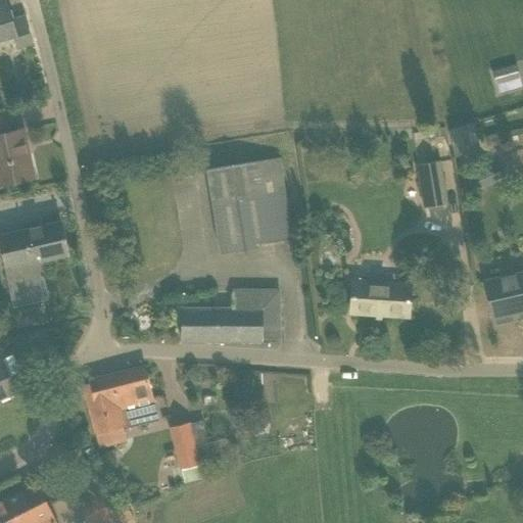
[(4,0),(0,0),(0,39),(12,36),(17,48),(32,44),(24,16),(10,20),(4,0)]
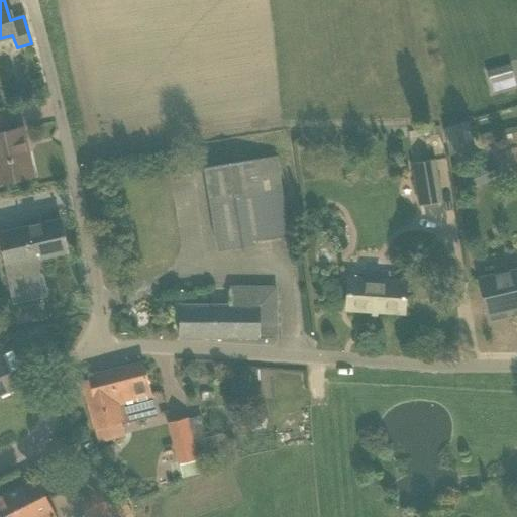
[(494,89),(516,84),(511,63),(489,69),(494,89)]
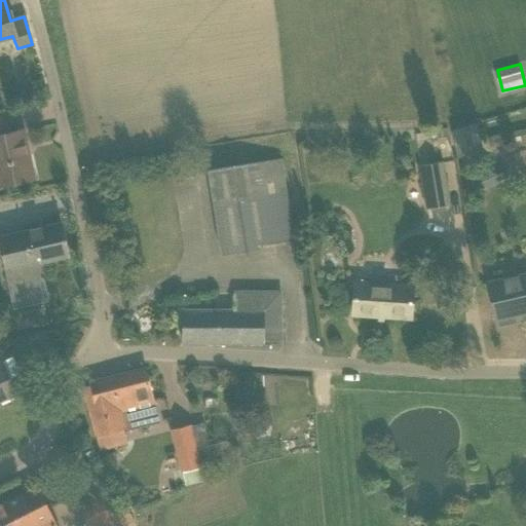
[(7,134),(2,111),(0,111),(0,185),(34,179),(30,156),(26,157),(21,132),(7,134)]
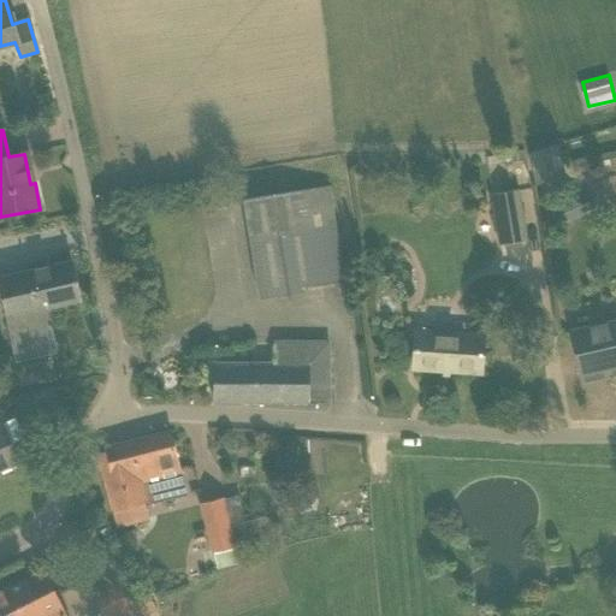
[(560,146),(532,148),(533,172),(561,170),(560,146)]
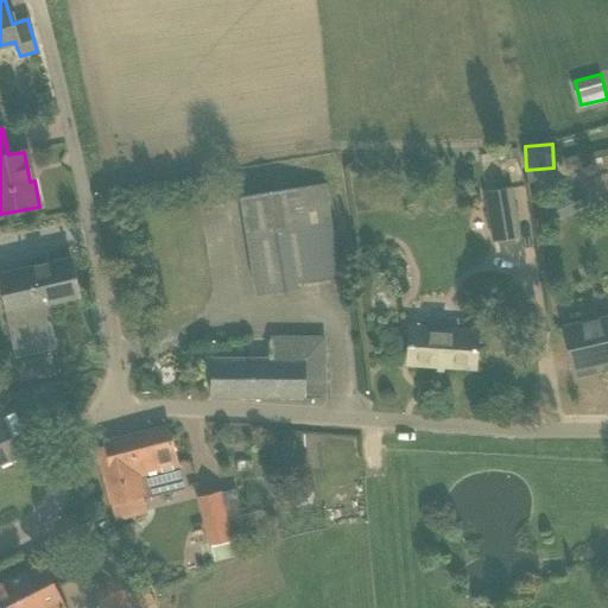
[(324,183),(264,194),(240,197),(257,296),(299,289),(299,284),(340,278),(336,254),(324,183)]
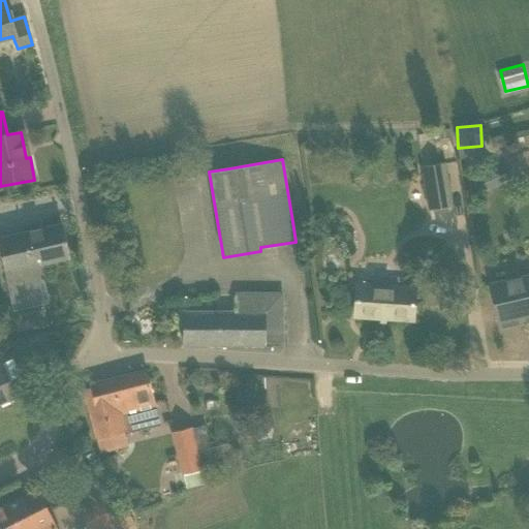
[(445,162),(422,167),(428,211),(454,207),(445,162)]
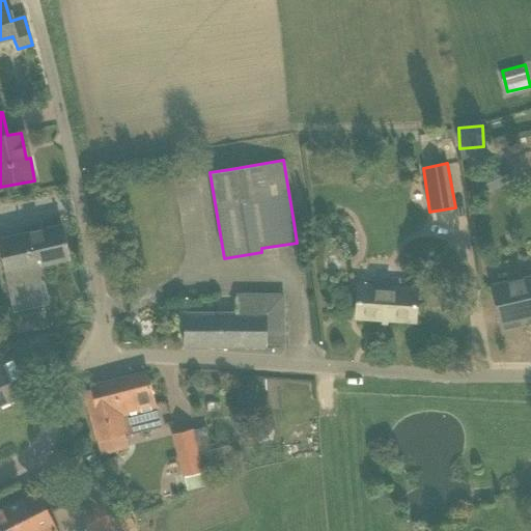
[(493,185),(485,169),(474,174),(481,190),(493,185)]
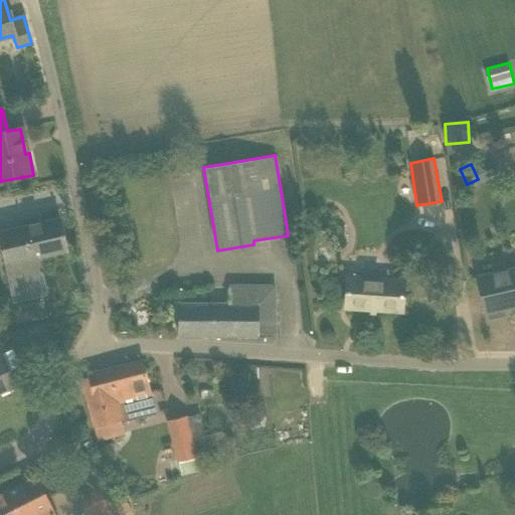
[(66,252),(59,218),(0,230),(0,238),(9,282),(43,274),(42,271),(41,272),(38,259),(66,252)]
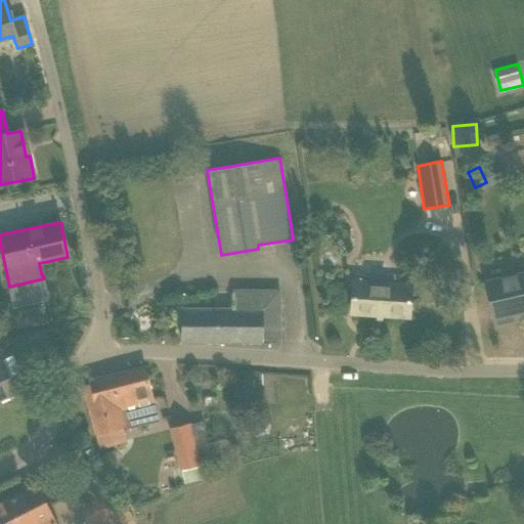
[(523,311),(523,310),(523,257),(512,261),(515,276),(486,282),(494,317),(497,317),(496,315),(523,309),(523,311)]
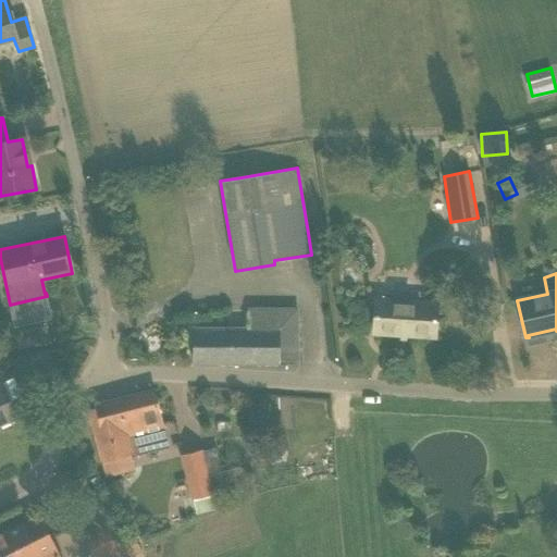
[(376,299),(373,334),(435,337),(436,304),(376,299)]
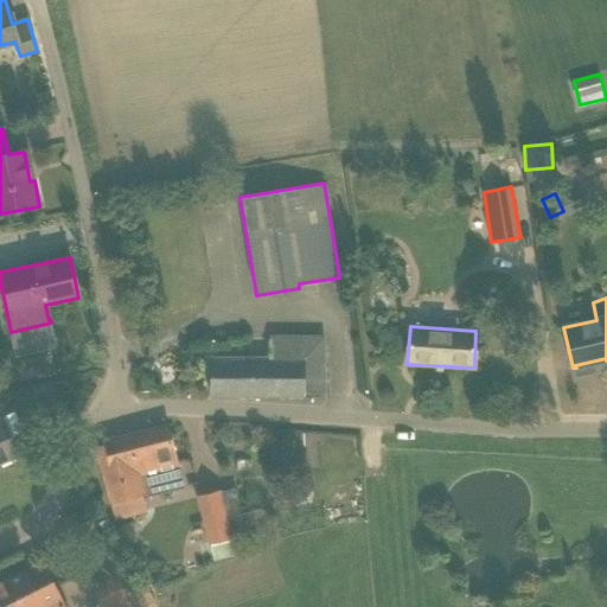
[(304,395),(325,395),(323,338),(269,338),(269,359),(211,359),(211,395),(304,395)]
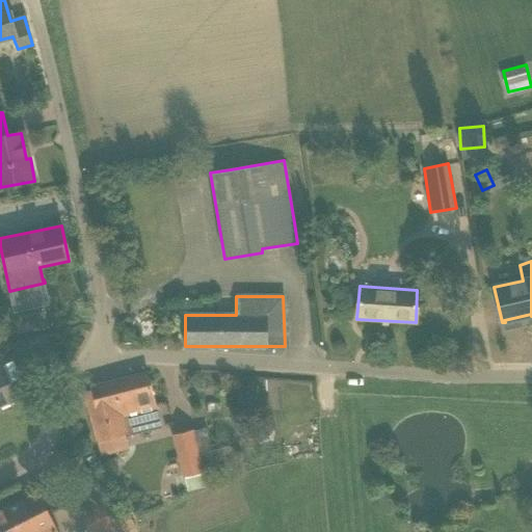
[(0,405),(16,399),(1,367),(0,367),(0,405)]
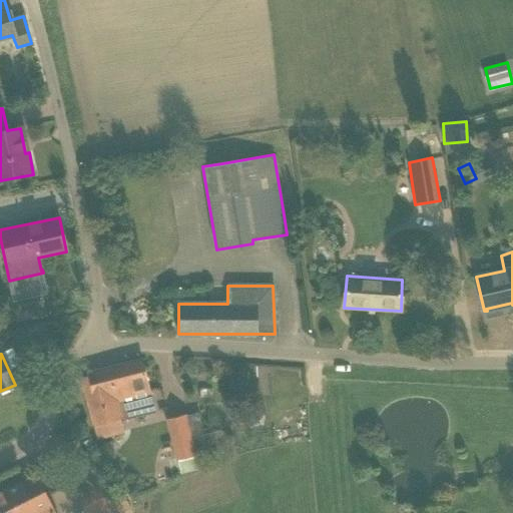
[(153,410),(141,359),(87,372),(88,376),(80,378),(95,437),(123,429),(120,418),(125,417),(153,410)]
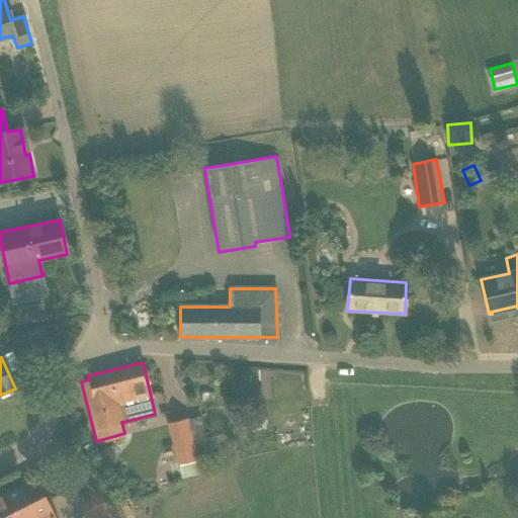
[(192,439),(174,444),(179,462),(196,458),(192,439)]
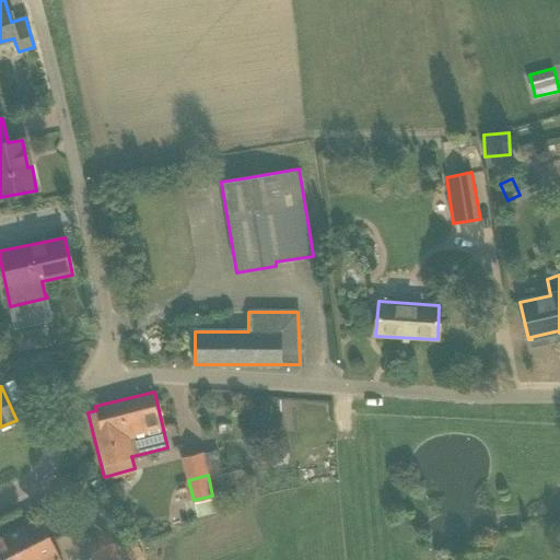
[(59,559),(39,520),(0,539),(0,559),(59,559)]
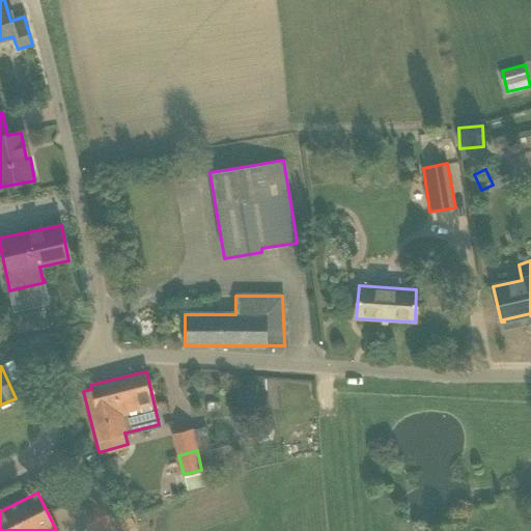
[(87,530),(126,530),(128,530),(109,496),(78,511),(87,530)]
